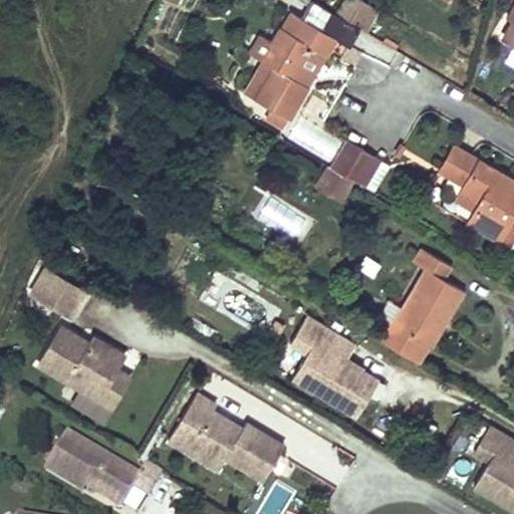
[(312,0),(310,0),(304,13),(322,22),(329,8),(312,0)]
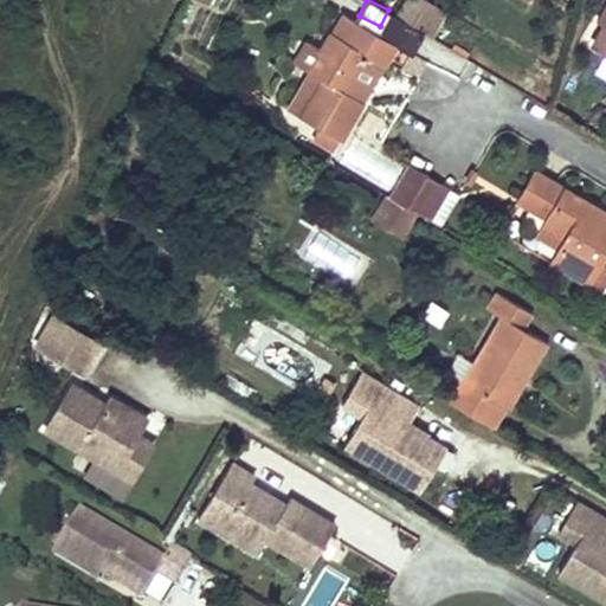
[(403,0),(395,14),(413,25),(427,0),(403,0)]
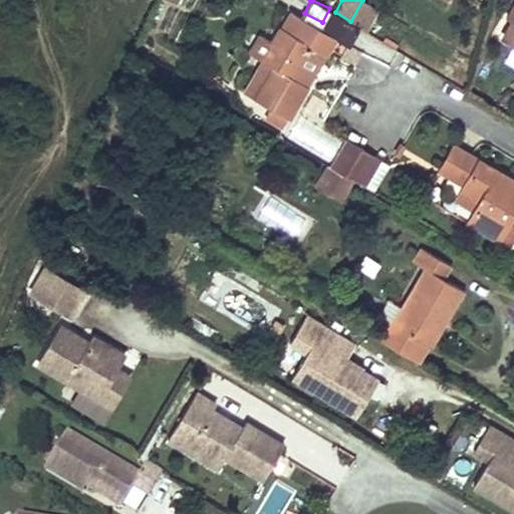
[(513,45),(513,4),(507,17),(513,22),(504,39),(513,45)]
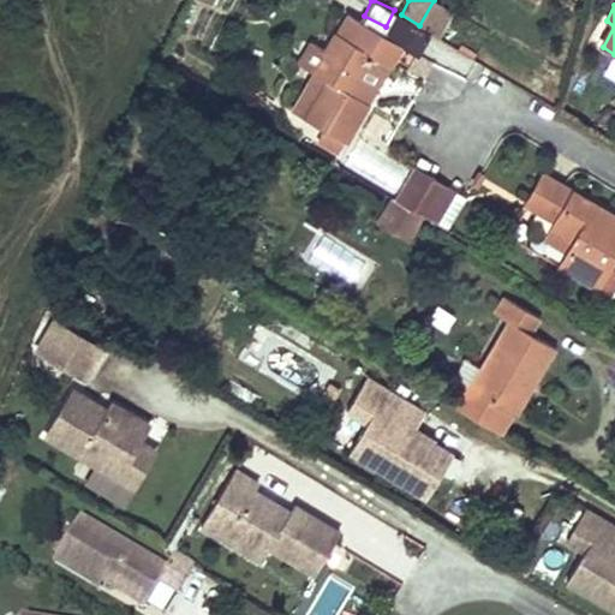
[(382,36),(399,46),(417,55),(430,33),(419,25),(401,15),(396,11),(382,36)]
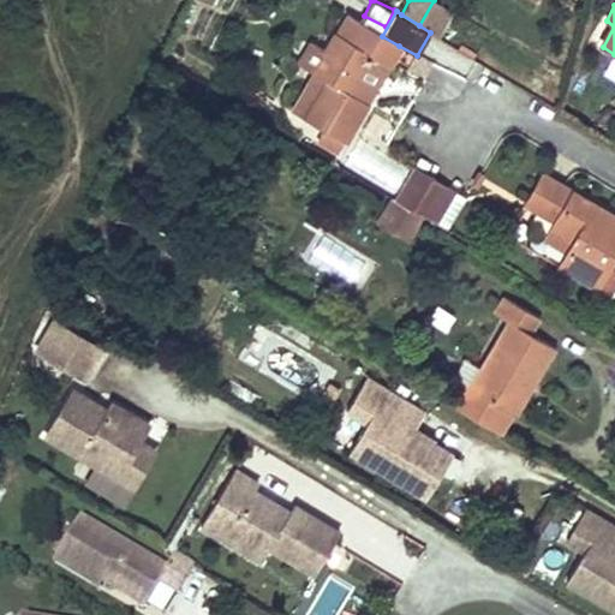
[(347,15),(336,34),(348,41),(359,22),(347,15)]
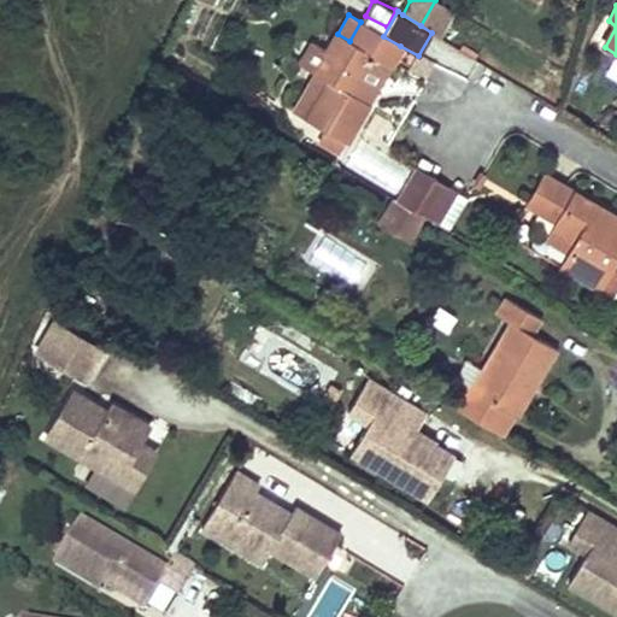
[(338,34),(313,74),(325,80),(304,117),(323,128),(345,141),(368,100),(354,92),(374,57),(388,65),(400,46),(383,36),(360,22),(350,41),(338,34)]
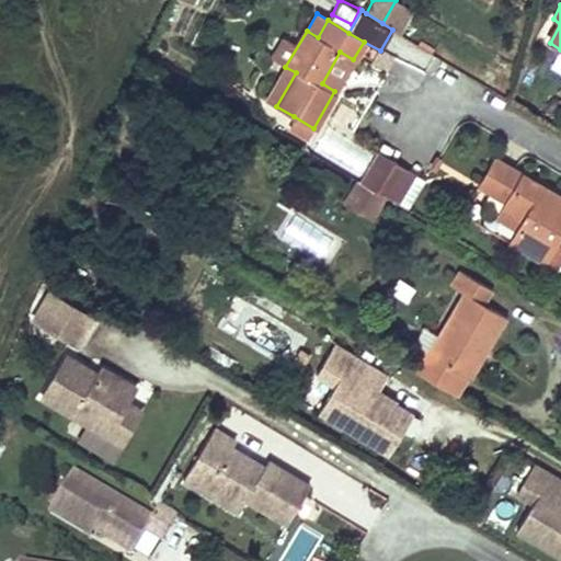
[(322,83),(334,91),(353,59),(340,52),(322,83)]
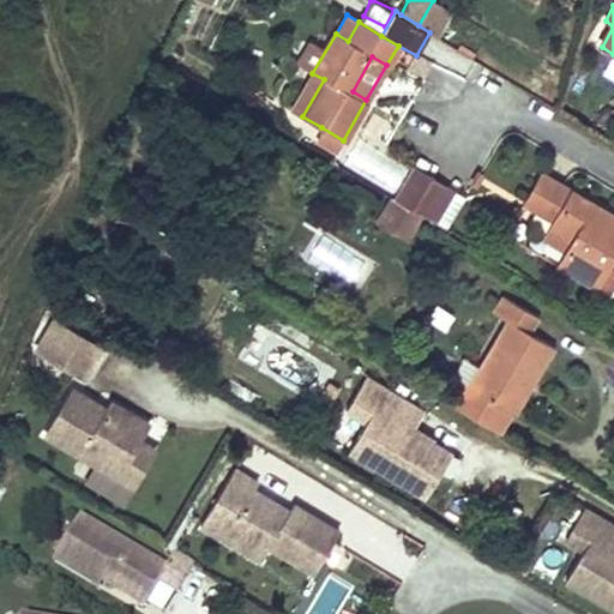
[(312,73),(292,109),(302,116),(324,79),(312,73)]
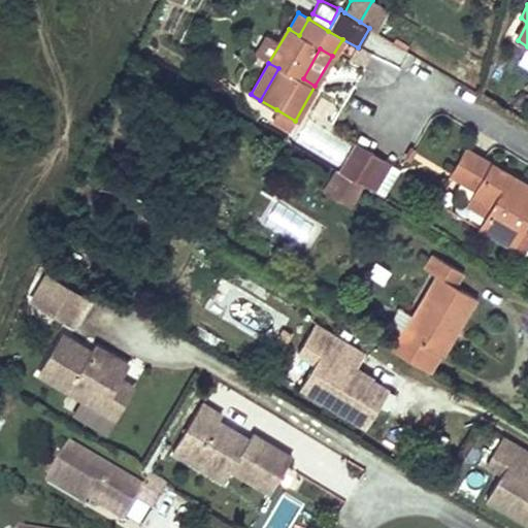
[(295,121),(276,109),(272,118),(290,129),(295,121)]
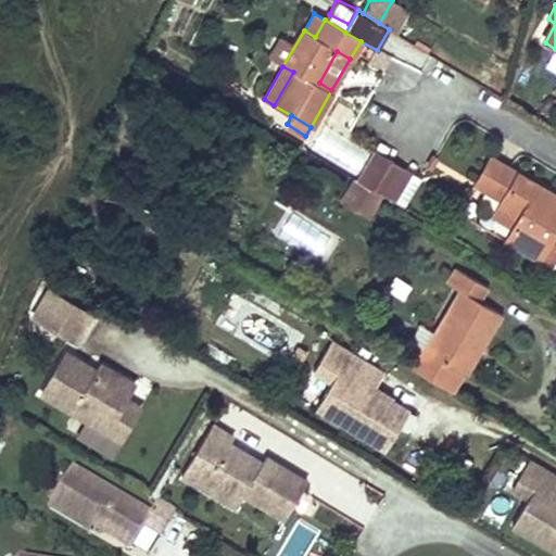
[(376,148),(358,178),(362,180),(381,191),(403,205),(421,176),(376,148)]
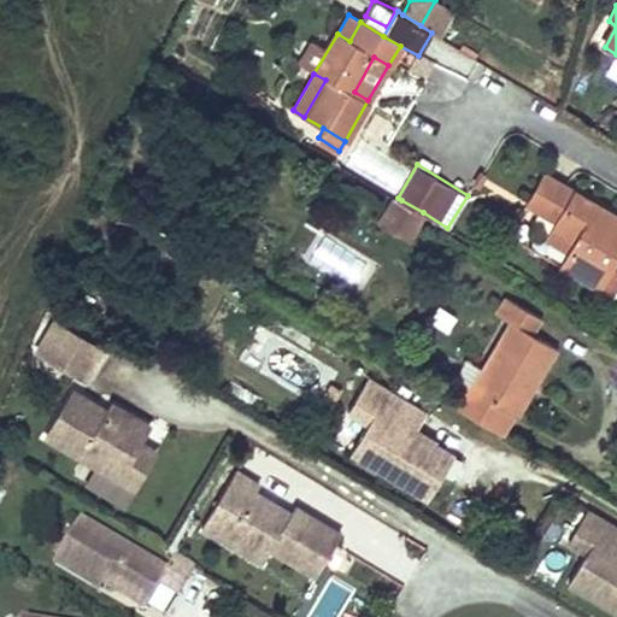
[(616,252),(616,216),(546,175),(530,203),(559,221),(581,234),(570,252),(563,265),(599,287),(609,268),(616,252)]
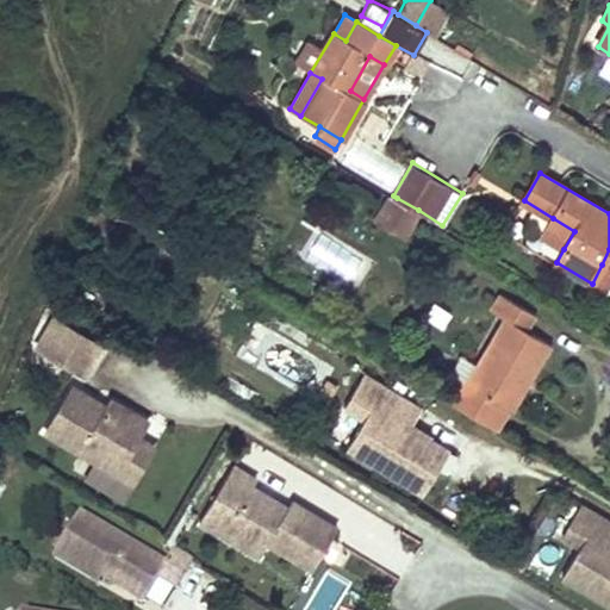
[(418,210),(397,198),(385,218),(406,230),(418,210)]
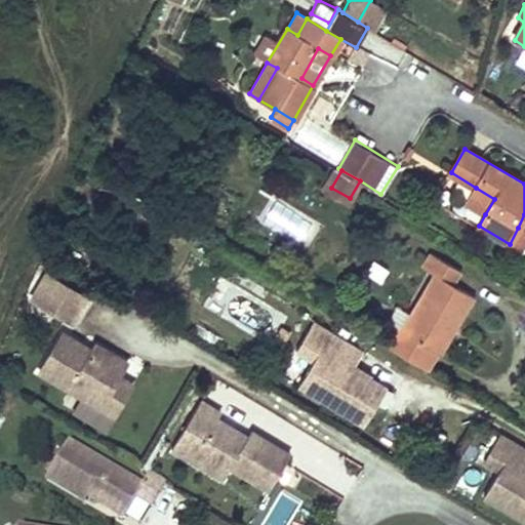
[(476,188),(467,202),(485,214),(494,199),(476,188)]
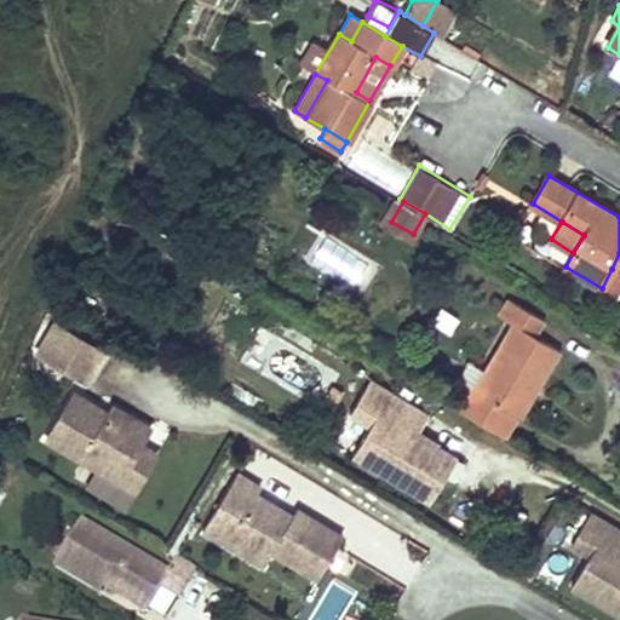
[(619,273),(612,269),(602,288),(614,296),(619,283),(619,273)]
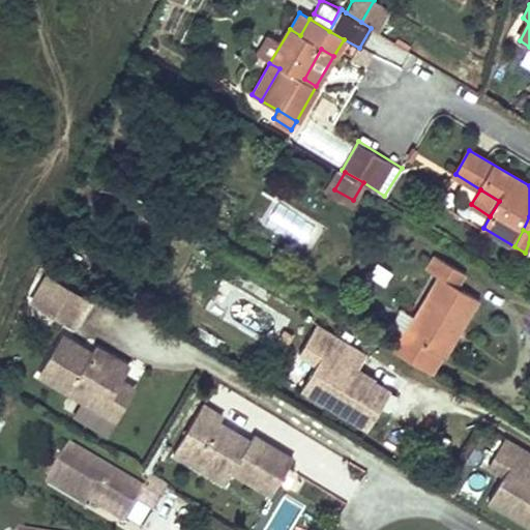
[(435,277),(410,320),(449,344),(476,300),(454,286),(462,273),(432,255),(423,269),(435,277)]
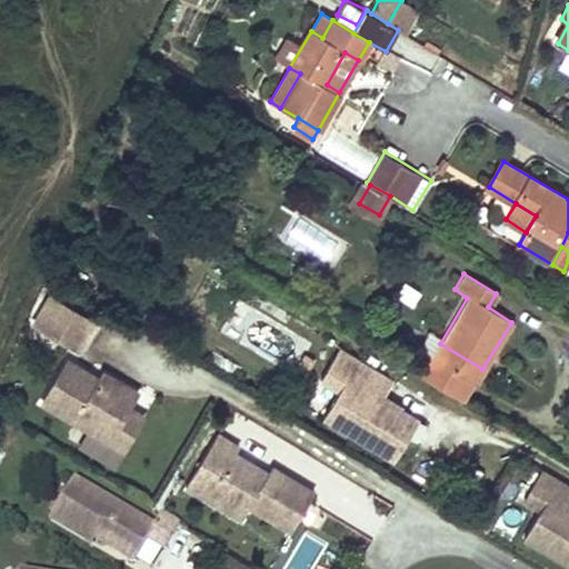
[(81,346),(98,318),(52,291),(36,319),(81,346)]
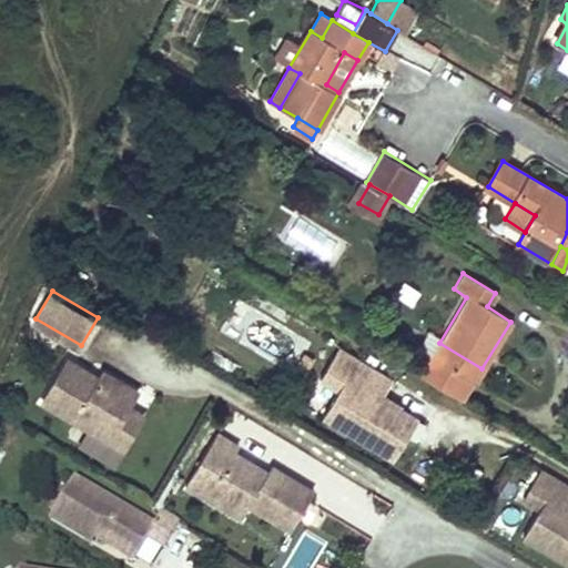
[(426,353),(416,371),(463,398),(472,382),(474,383),(482,368),(439,343),(432,355),(426,353)]
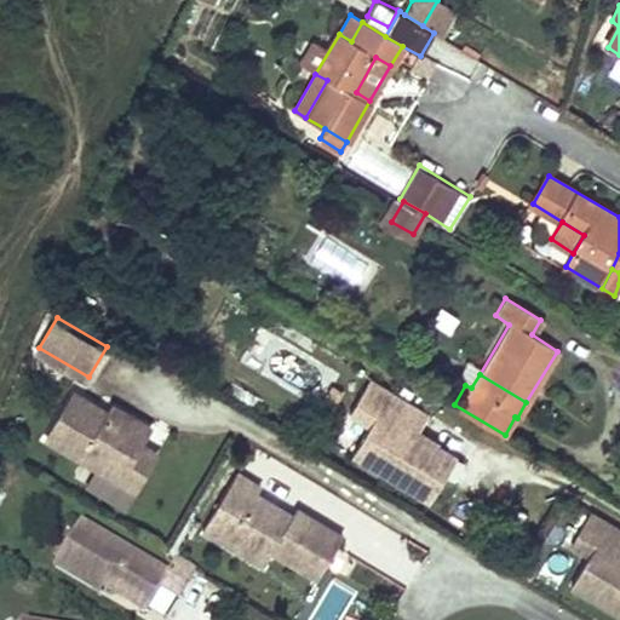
[(428,411),(371,378),(350,412),(371,424),(354,453),(431,499),(447,472),(431,464),(430,459),(440,445),(415,430),(428,411)]
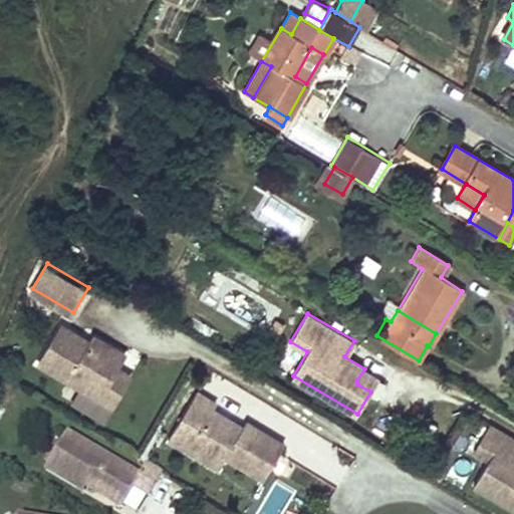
[(92,339),(62,321),(39,358),(100,397),(119,365),(127,352),(96,333),(92,339)]
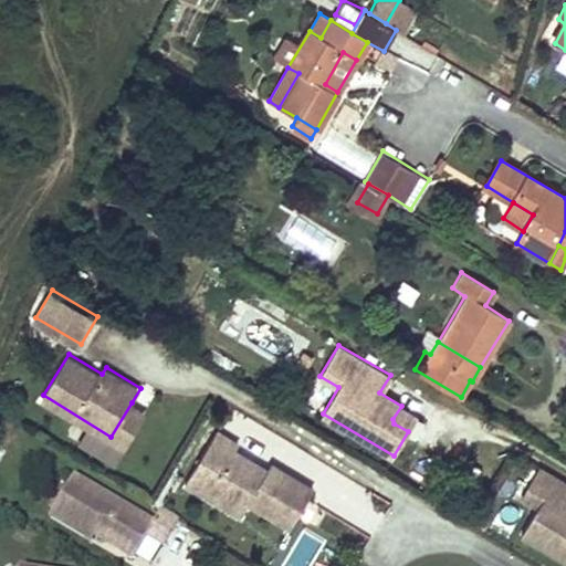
[(132,402),(111,437),(125,446),(146,411),(132,402)]
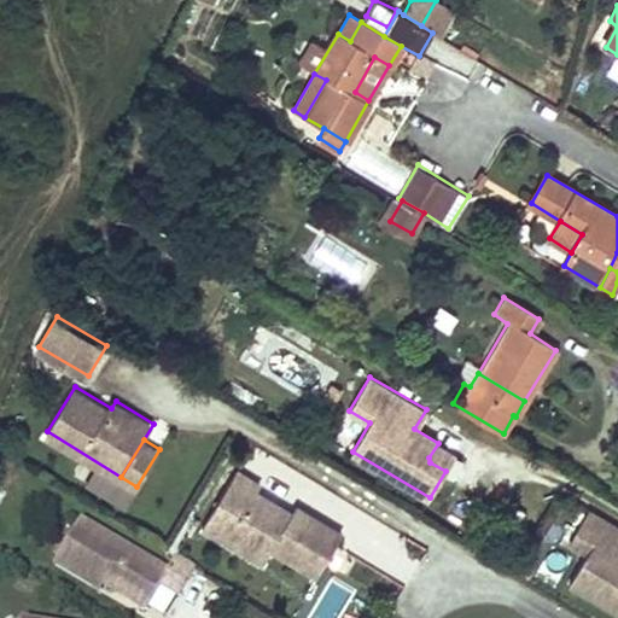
[(445,471),(456,454),(438,443),(429,458),(430,462),(445,471)]
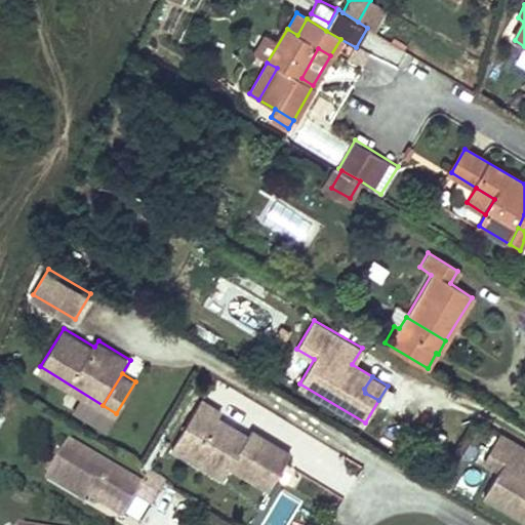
[(220,413),(201,401),(172,448),(200,465),(207,453),(231,468),(232,466),(269,488),(290,453),(251,430),(247,437),(245,440),(235,433),(236,431),(217,418),(220,413)]
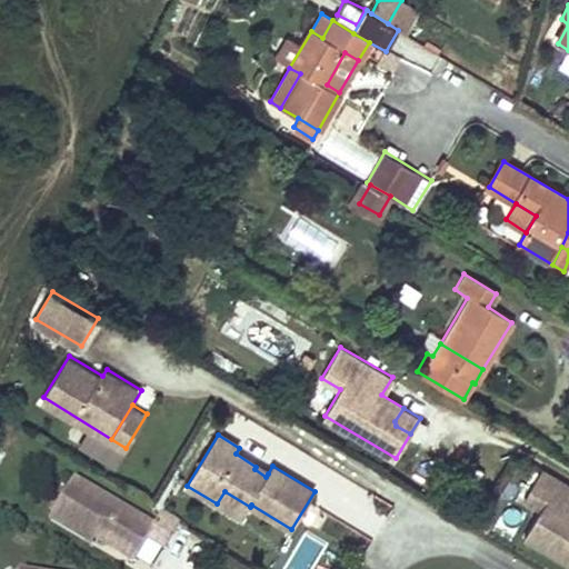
[(268,473),(256,467),(255,469),(266,477),(268,473)]
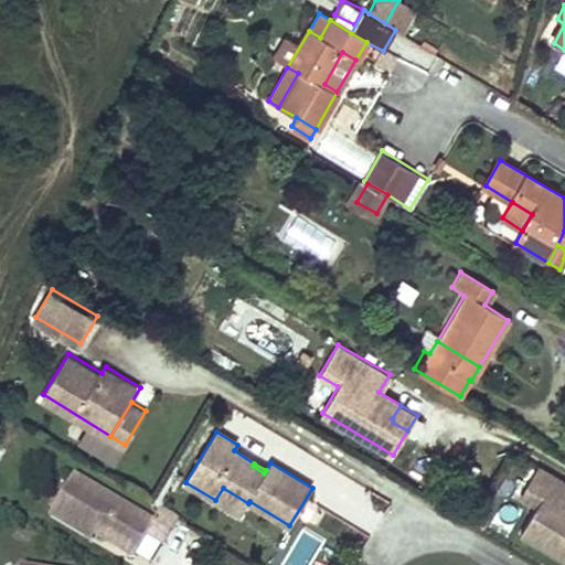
[(564,478),(541,465),(523,493),(540,503),(523,532),(564,556),(564,478)]
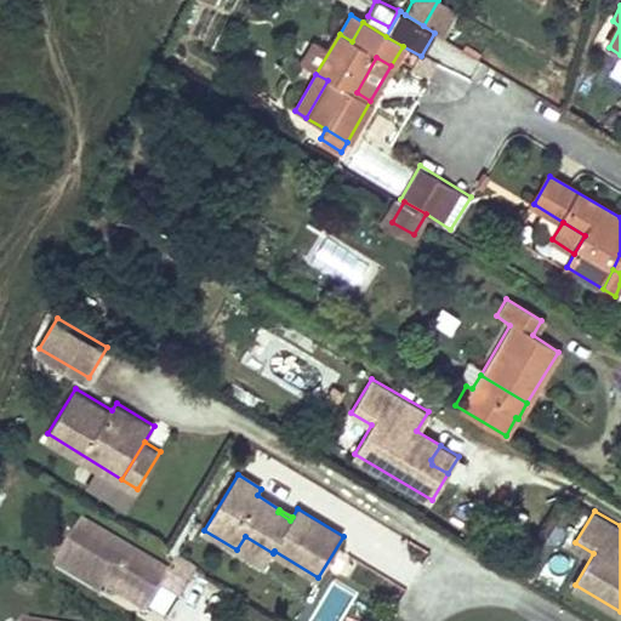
[(198,569),(178,557),(169,573),(81,520),(56,565),(92,587),(96,581),(148,613),(163,587),(181,598),(198,569)]
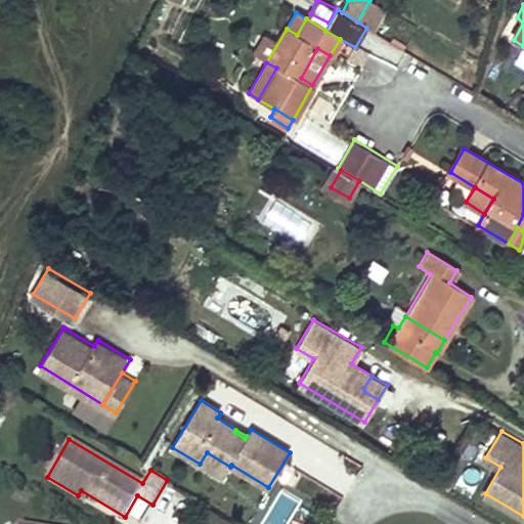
[(207,452),(200,464),(223,478),(230,467),(207,452)]
